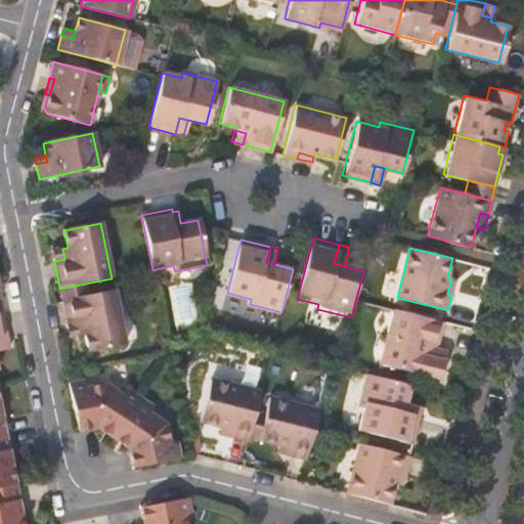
[(52,251),(54,261),(64,259),(62,249),(52,251)]
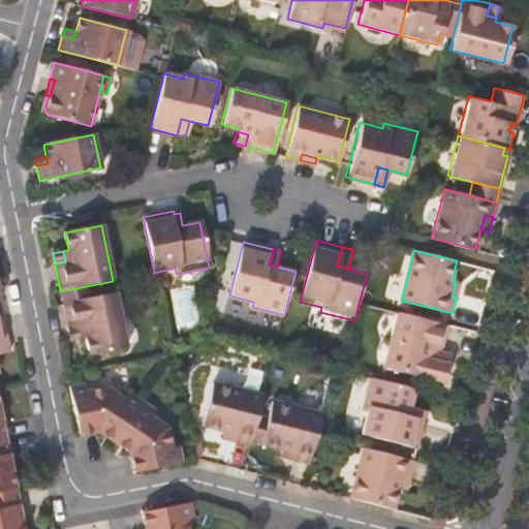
[(115,293),(63,303),(68,333),(79,331),(81,341),(87,340),(90,356),(126,349),(115,293)]
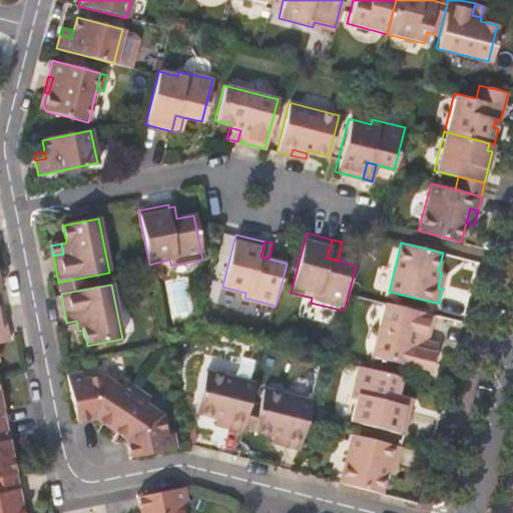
[(435,315),(384,302),(371,355),(407,365),(411,347),(415,348),(417,338),(429,341),(435,315)]
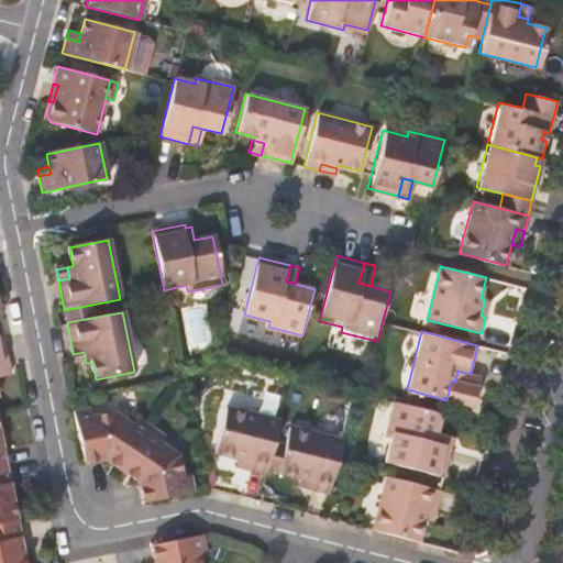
[(4,334),(0,335),(0,366),(10,365),(4,334)]
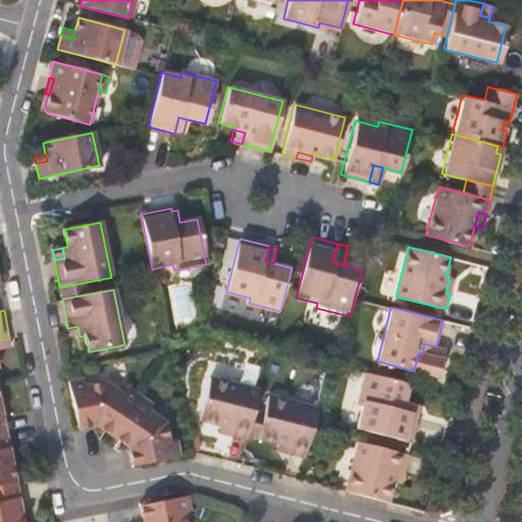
[(77,326),(67,328),(69,338),(80,336),(77,326)]
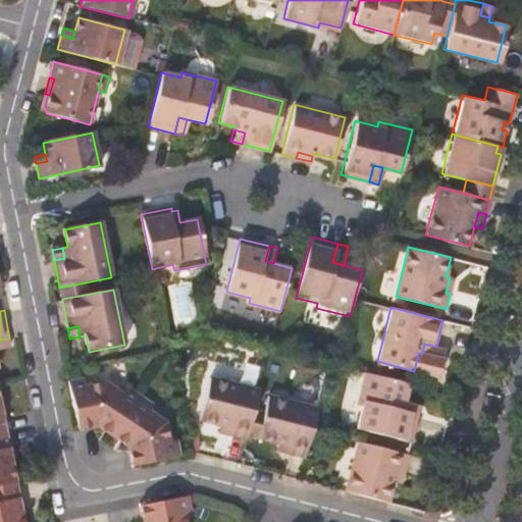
[(0,340),(0,349),(11,348),(9,338),(0,340)]
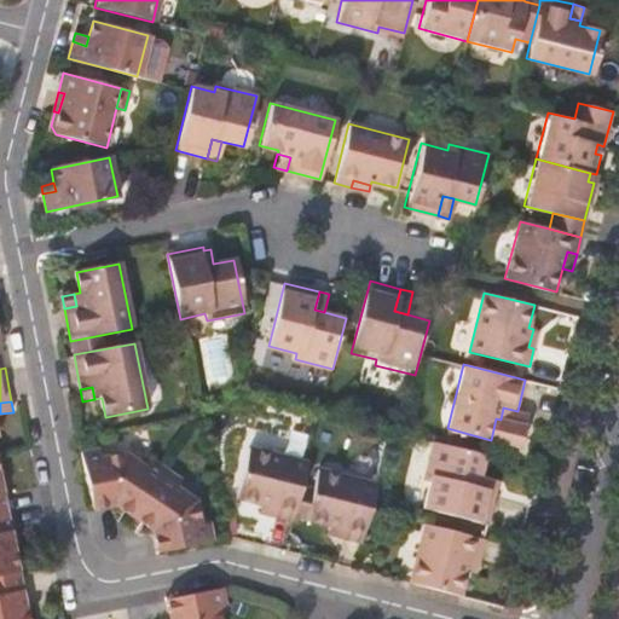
[(503,408),(501,420),(514,423),(518,411),(503,408)]
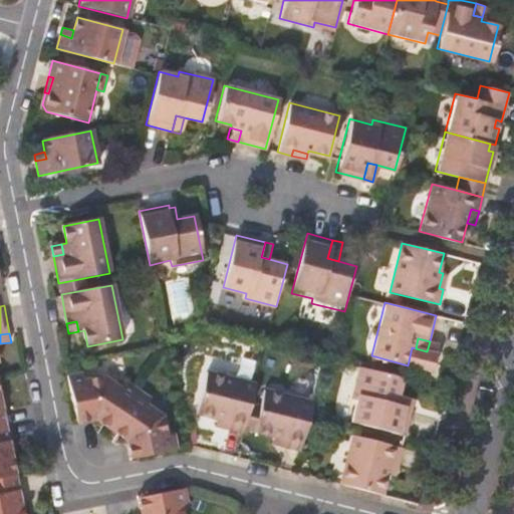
[(404,377),(361,366),(353,399),(358,400),(352,421),(406,435),(413,408),(397,404),(400,394),(404,377)]
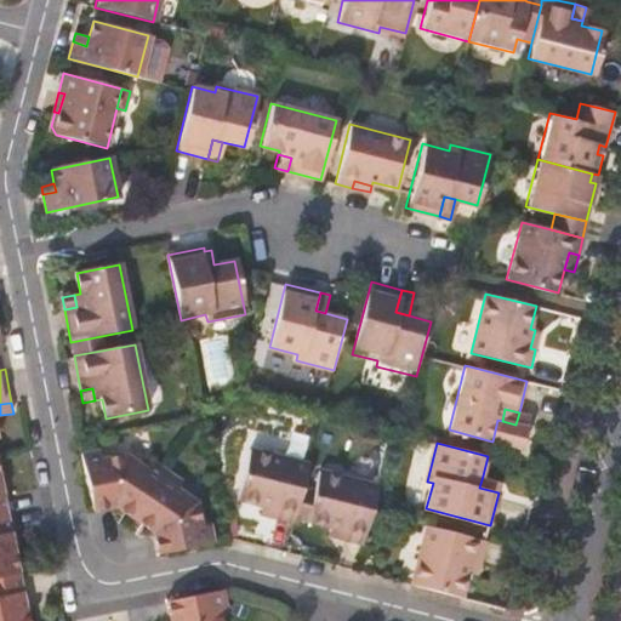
[(81,454),(91,502),(117,496),(141,511),(166,472),(148,461),(143,468),(123,455),(107,457),(106,449),(81,454)]
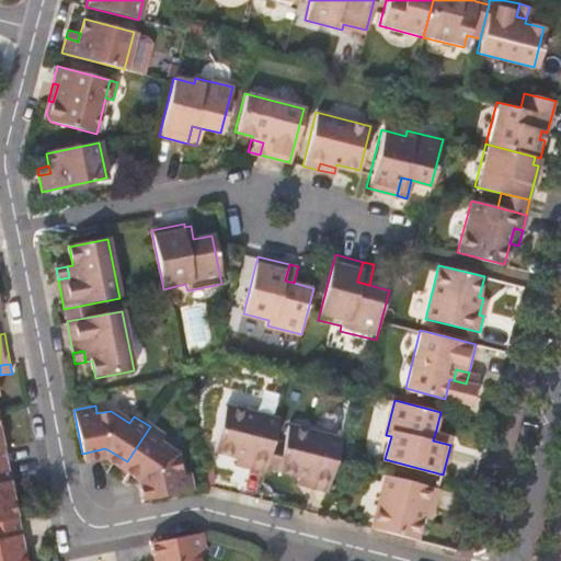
[(275,439),(279,421),(225,407),(213,450),(237,457),(236,461),(250,465),(249,470),(266,474),(267,469),(275,439)]
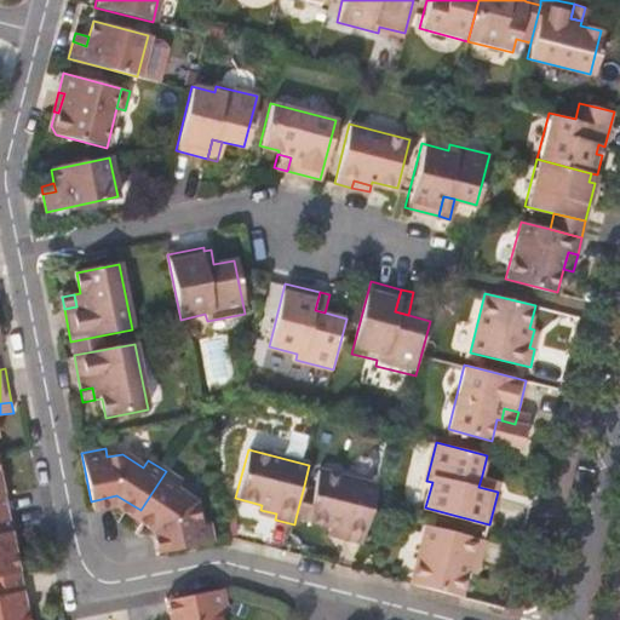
[(181,481),(166,471),(141,510),(159,521),(166,551),(214,541),(211,522),(202,523),(197,501),(176,488),(181,481)]
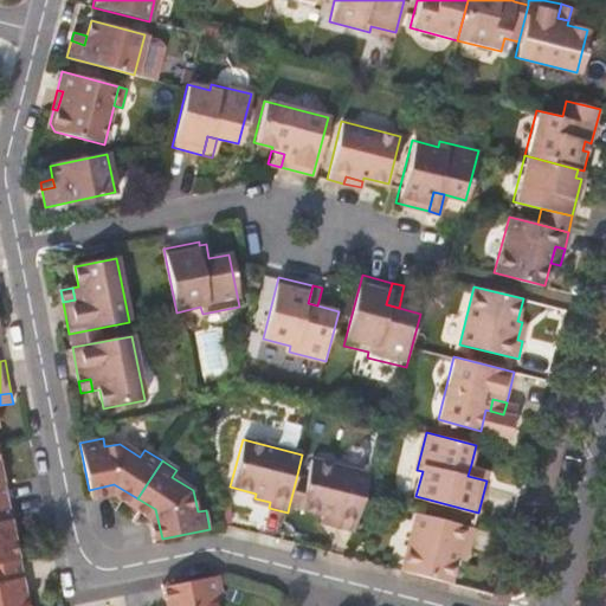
[(365,501),(371,476),(313,461),(308,478),(297,475),(289,507),(324,516),(324,517),(341,522),(339,529),(355,533),(365,501)]
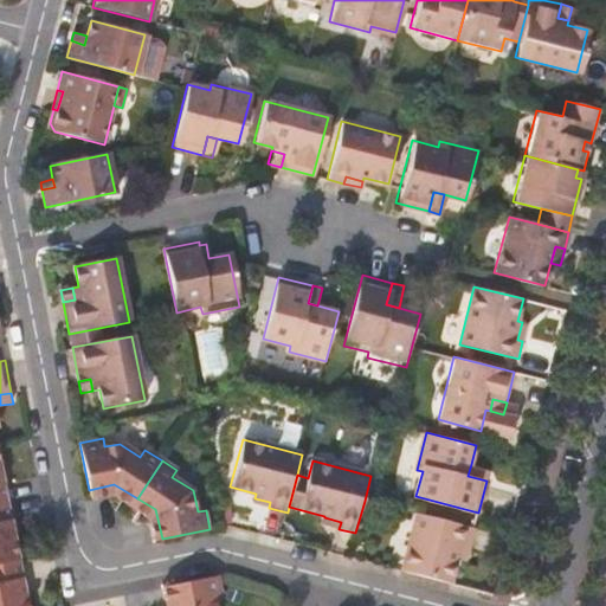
[(489,469),(471,464),(468,476),(487,481),(489,469)]
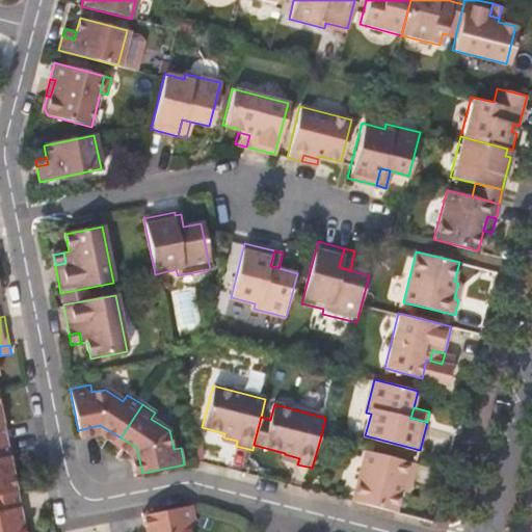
[(100,425),(78,430),(80,437),(99,434),(115,445),(121,437),(100,425)]
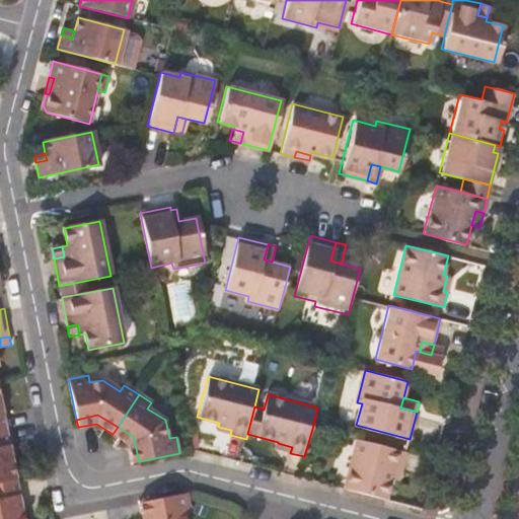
[(118,427),(113,434),(126,442),(131,463),(139,461),(133,436),(118,427)]
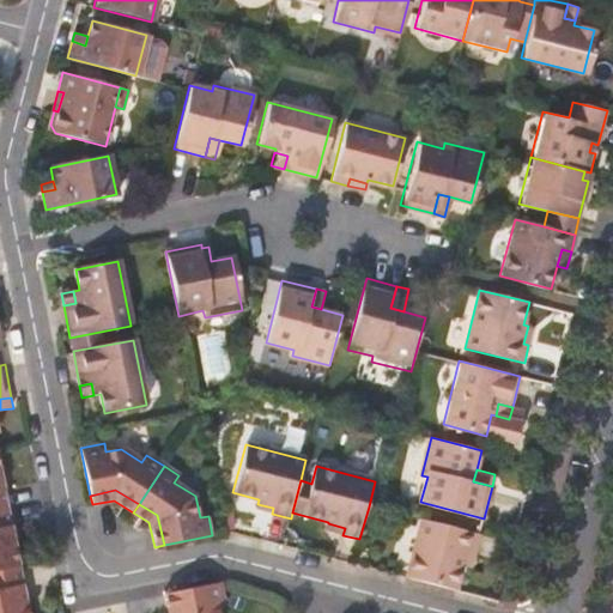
[(273,508),(258,504),(256,510),(272,514),(273,508)]
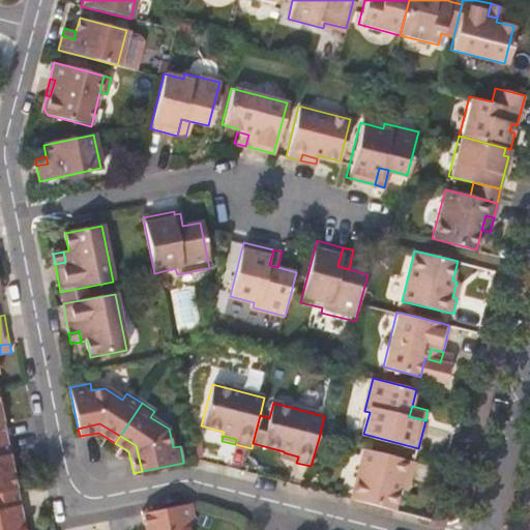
[(6,439),(0,440),(0,492),(17,490),(6,439)]
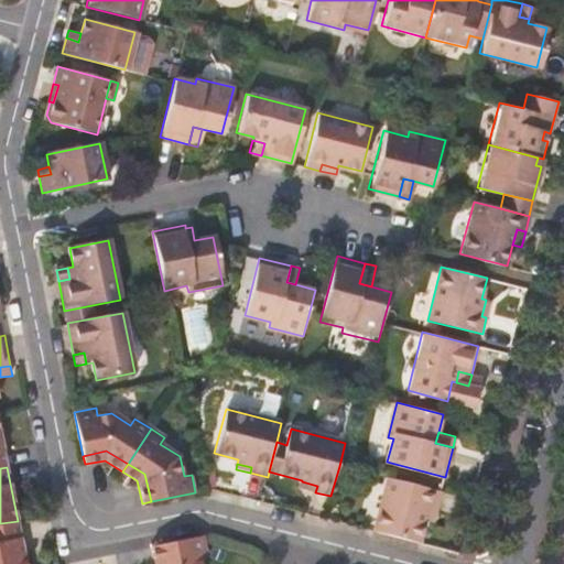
[(442,491),(388,478),(375,531),(421,543),(426,522),(431,507),(438,508),(442,491)]
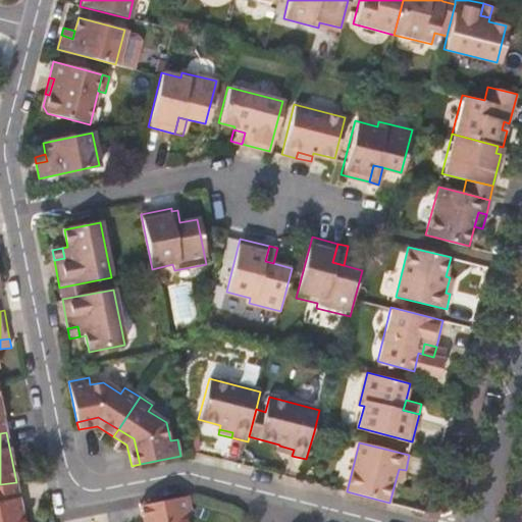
[(294,450),(279,446),(277,452),(292,456),(294,450)]
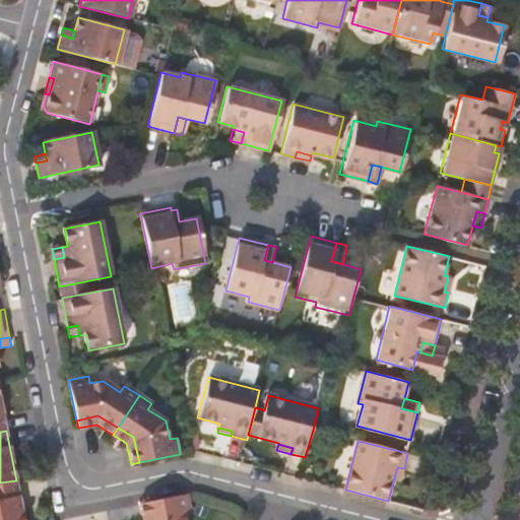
[(397,467),(393,481),(400,483),(404,468),(397,467)]
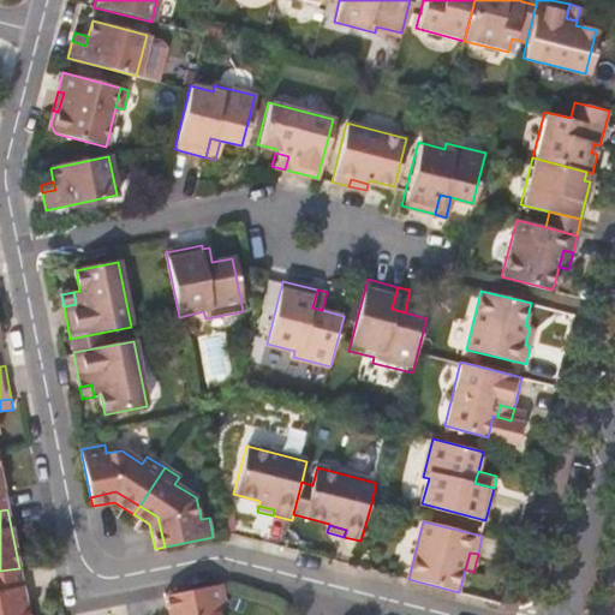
[(0,614),(28,614),(19,568),(0,571),(0,614)]
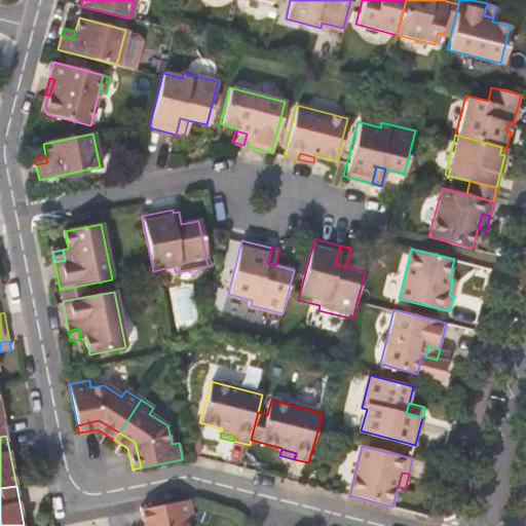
[(149,525),(185,525),(184,518),(191,516),(187,500),(146,510),(149,525)]
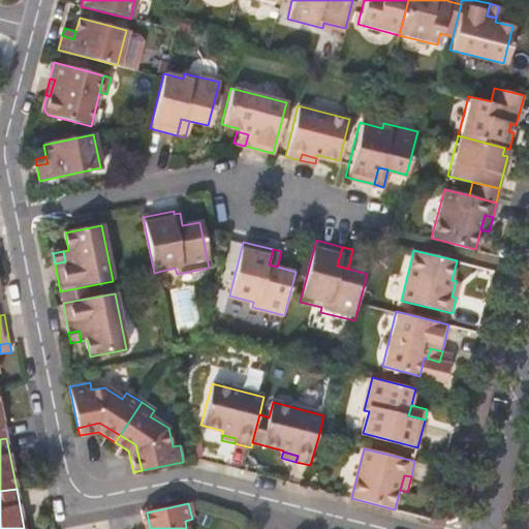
[(142,528),(150,528),(147,512),(139,515),(142,528)]
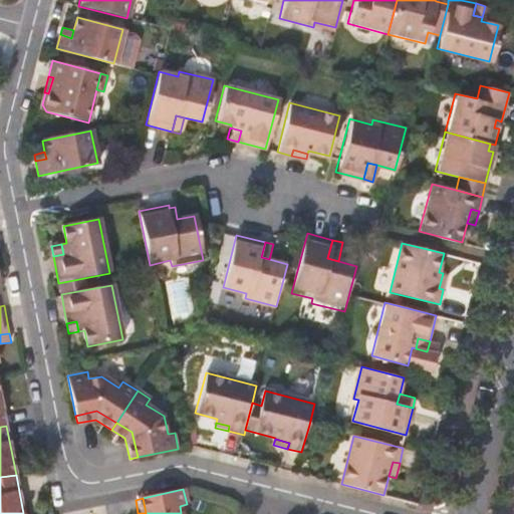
All buildings are outlined.
